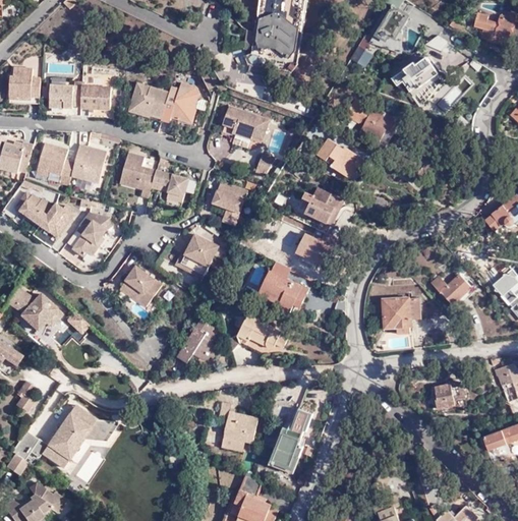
[(257,40),(254,43),(256,49),(244,54),(247,62),(291,69),(297,62),(292,59),(298,51),(294,48),(300,41),(296,38),(301,31),(297,27),(303,20),(299,16),(304,9),(300,5),(304,0),(260,0),(264,8),(259,9),(262,18),(256,20),(260,30),(254,31),(257,40)]
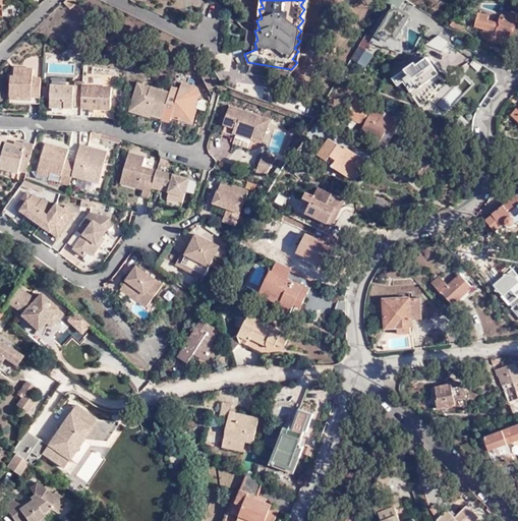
[(397,31),(405,17),(395,10),(388,12),(368,43),(397,52),(397,31)]
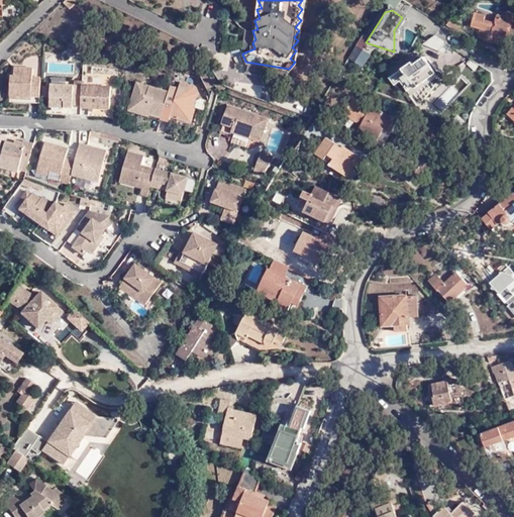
[(508,21),(513,22),(513,17),(513,14),(510,15),(499,12),(496,13),(493,24),(481,21),(482,17),(472,14),(468,27),(478,29),(475,38),(491,42),(493,37),(499,38),(500,35),(504,36),(508,21)]
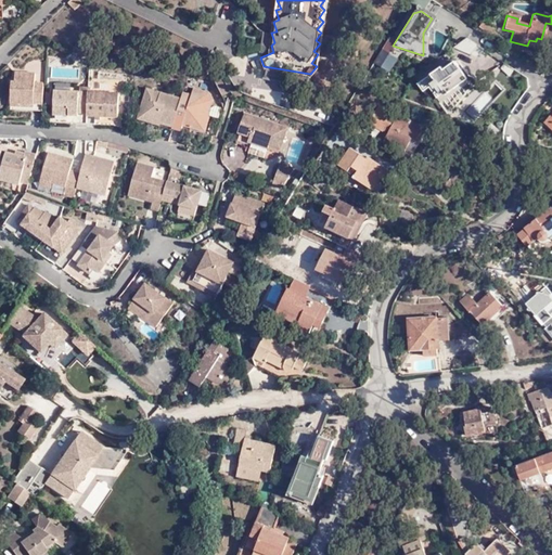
[(491,29),(480,22),(477,28),(487,36),(491,29)]
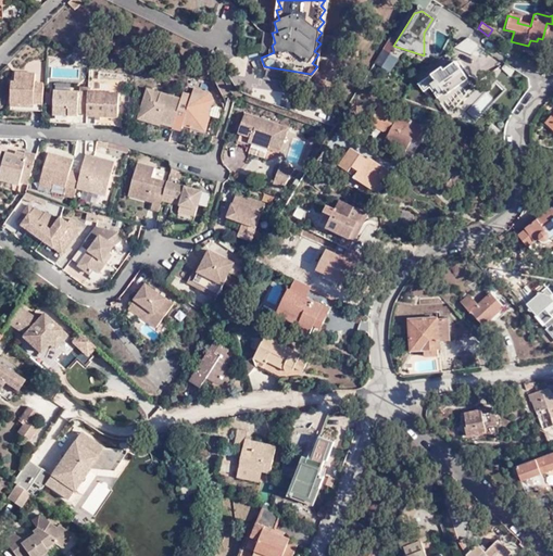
[(552,32),(552,23),(552,24),(547,23),(542,39),(551,41),(552,32)]
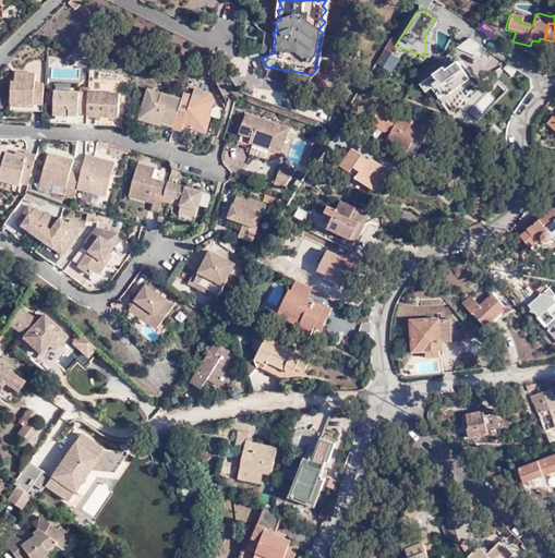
[(270,44),(273,33),(264,29),(262,46),(270,44)]
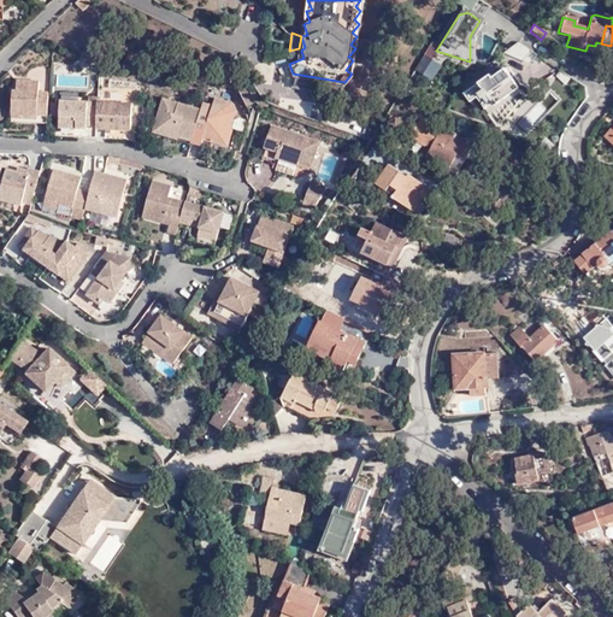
[(532,56),(514,43),(501,53),(523,63),(532,56)]
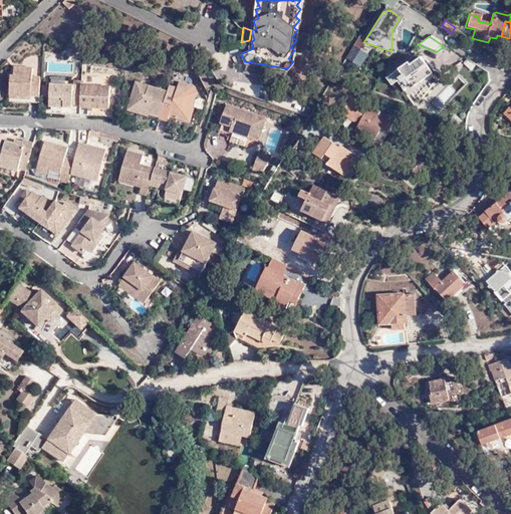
[(429,73),(418,57),(416,58),(413,54),(406,59),(404,60),(405,62),(384,77),(388,82),(394,78),(403,91),(429,73)]
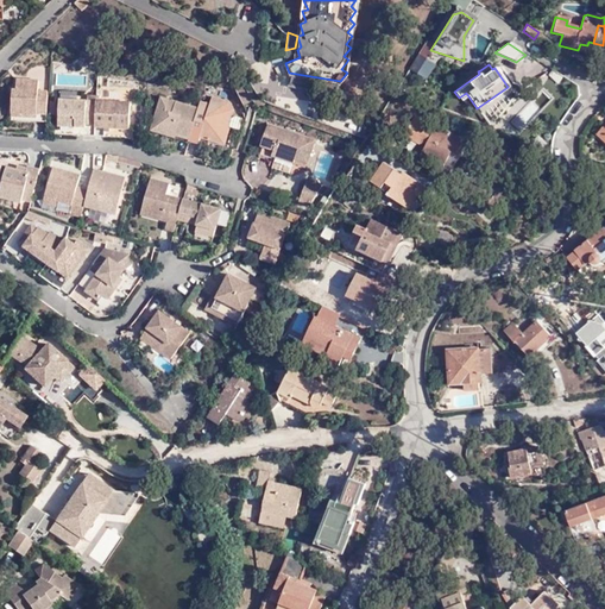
[(54,85),(75,85),(75,75),(54,75),(54,85)]
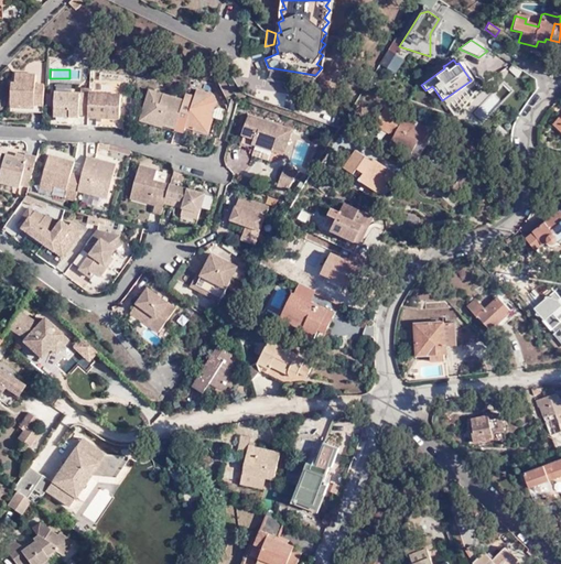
[(10,102),(43,104),(44,83),(34,83),(35,74),(15,73),(15,83),(11,83),(10,102)]
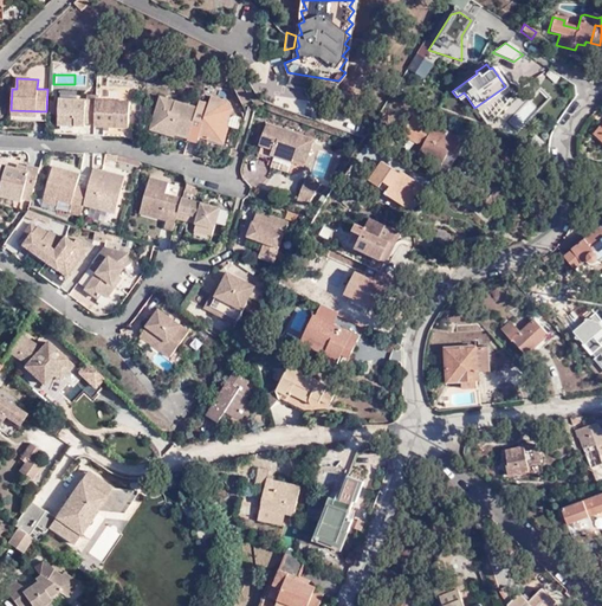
[(207,102),(198,100),(196,105),(187,135),(187,139),(196,141),(199,130),(207,133),(206,137),(222,142),(227,127),(226,124),(231,108),(226,100),(209,95),(207,102)]
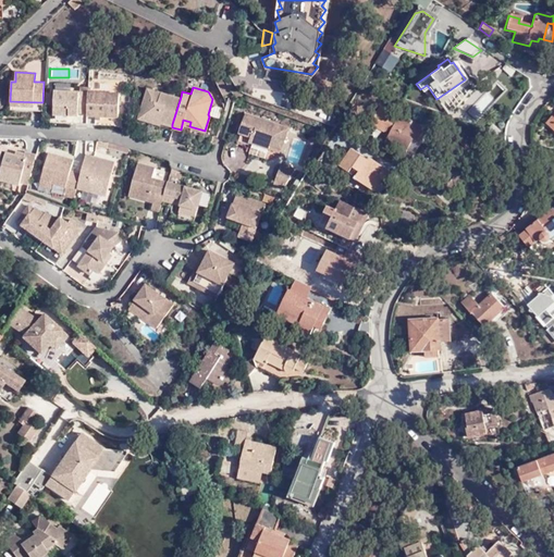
[(147,88),(144,98),(150,100),(152,90),(147,88)]
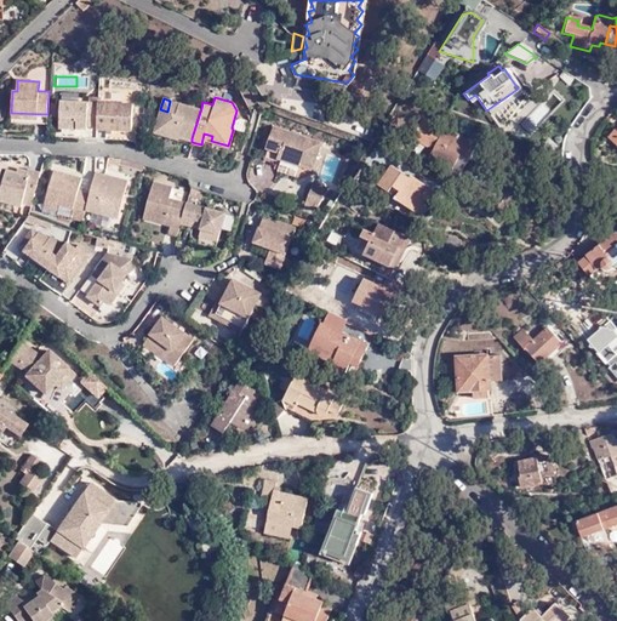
[(97,127),(97,102),(87,102),(60,101),(60,127),(86,129),(86,126),(97,127)]
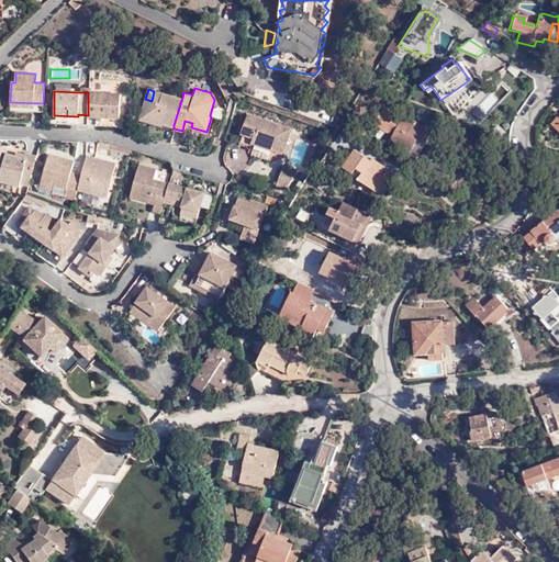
[(161,122),(174,125),(182,98),(154,91),(152,101),(145,99),(138,119),(160,125),(161,122)]
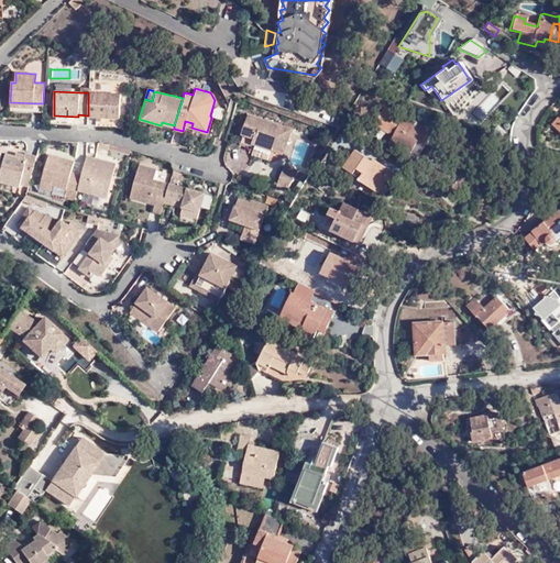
[(120,94),(88,92),(88,116),(119,117),(120,94)]
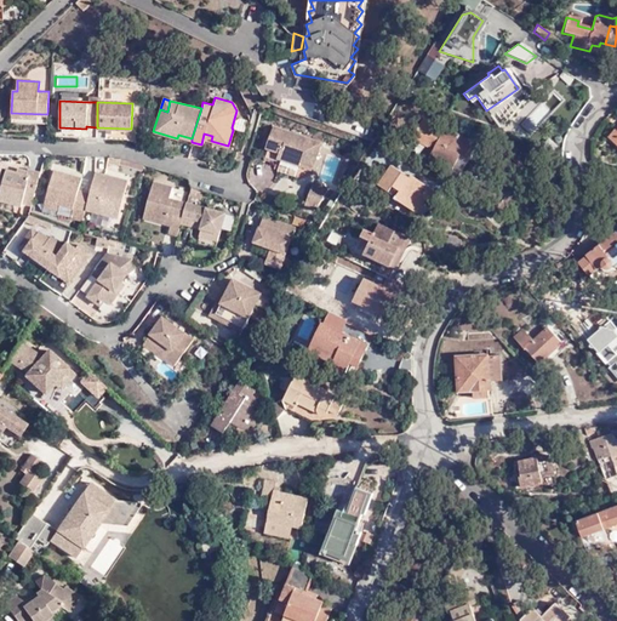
[(426,146),(435,143),(441,131),(420,119),(412,134),(420,138),(421,143),(426,146)]
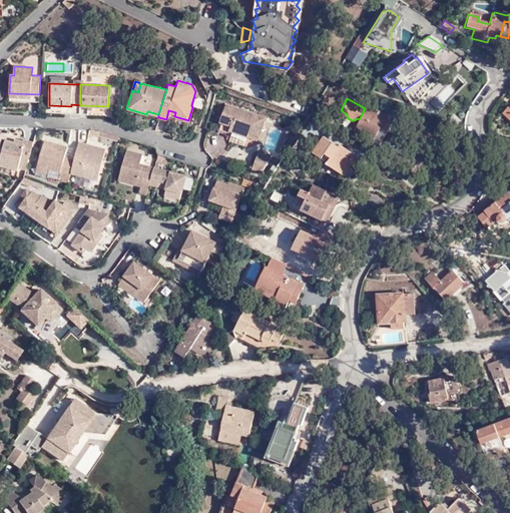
[(234,123),(232,130),(247,135),(248,132),(259,135),(265,116),(224,103),(220,118),(222,119),(219,129),(228,132),(229,129),(229,124),(230,122),(234,123)]
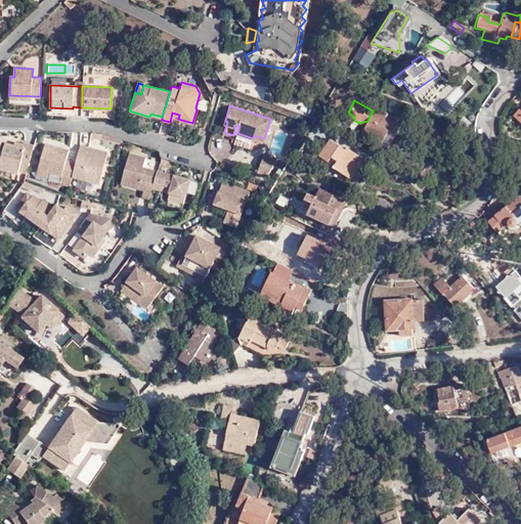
[(360,133),(383,146),(397,121),(375,108),(373,111),(367,121),(360,133)]
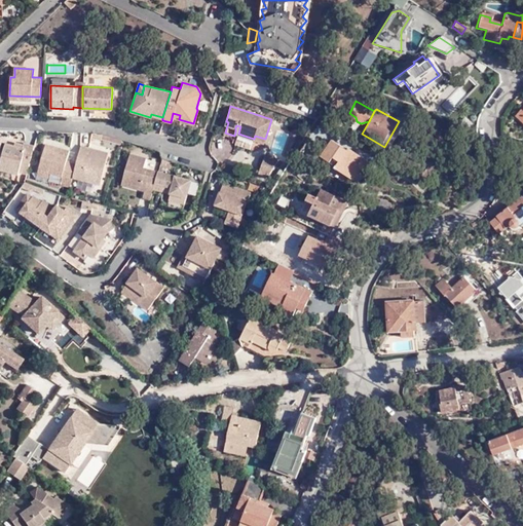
[(512,116),(522,125),(522,109),(520,112),(519,110),(512,116)]
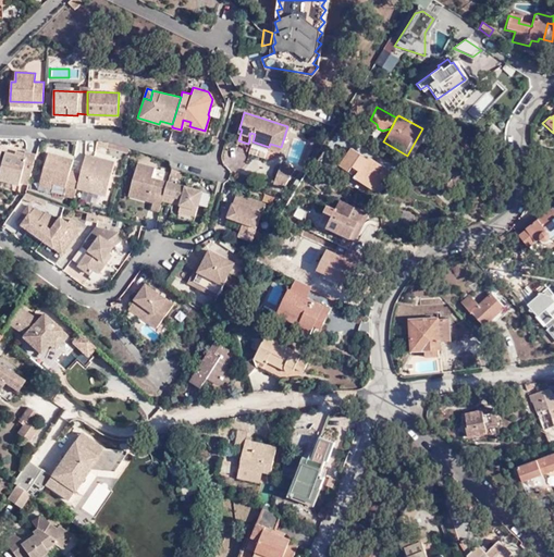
[(427,131),(422,128),(407,156),(411,158),(427,131)]
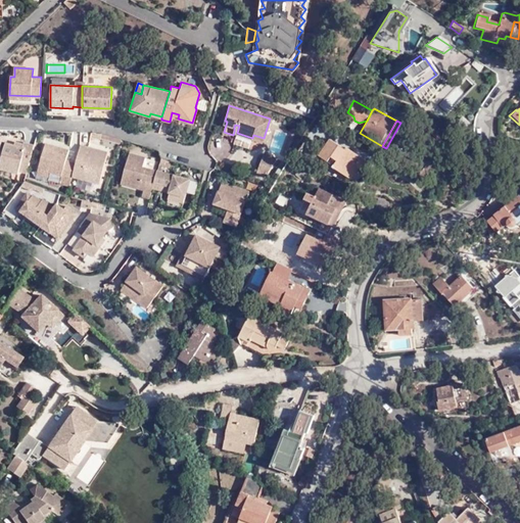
[(266,149),(275,153),(282,137),(273,133),(266,149)]
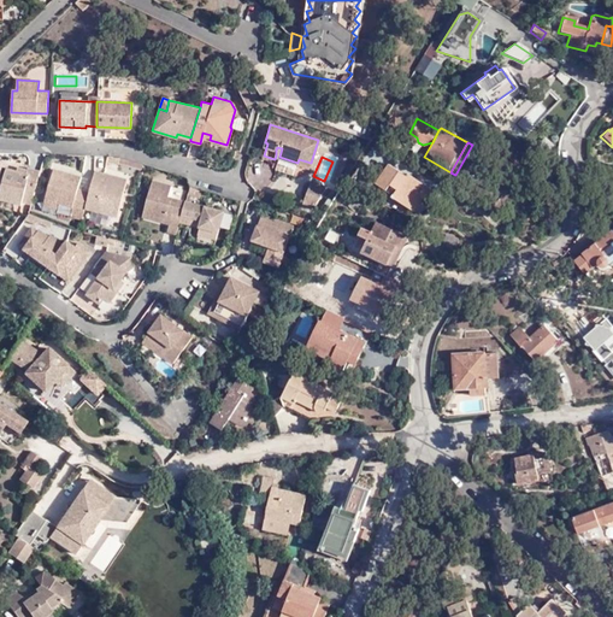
[(30,204),(39,171),(27,168),(27,170),(17,168),(16,170),(0,166),(0,178),(3,180),(0,187),(0,200),(21,205),(22,201),(30,204)]
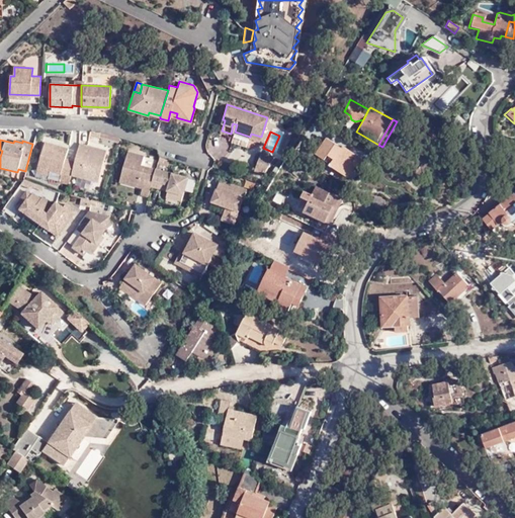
[(326,155),(331,158),(335,151),(333,149),(335,146),(326,140),(321,147),(322,148),(317,157),(322,160),(326,155)]
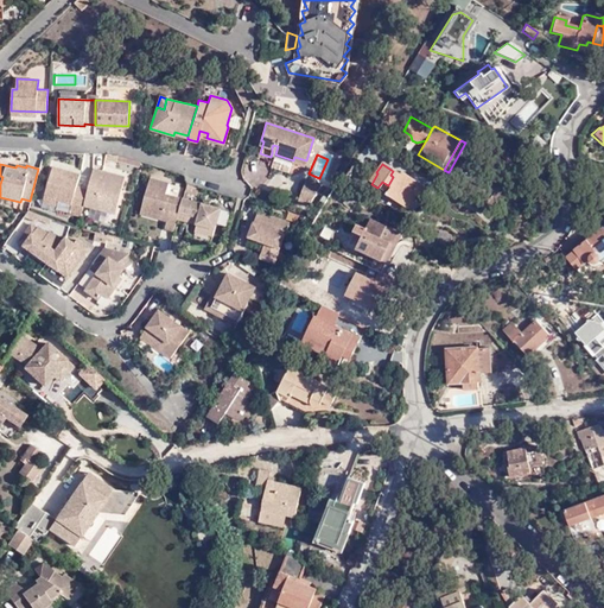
[(83,204),(88,189),(76,187),(80,173),(52,166),(43,201),(56,204),(57,200),(71,203),(70,210),(81,213),(83,204)]
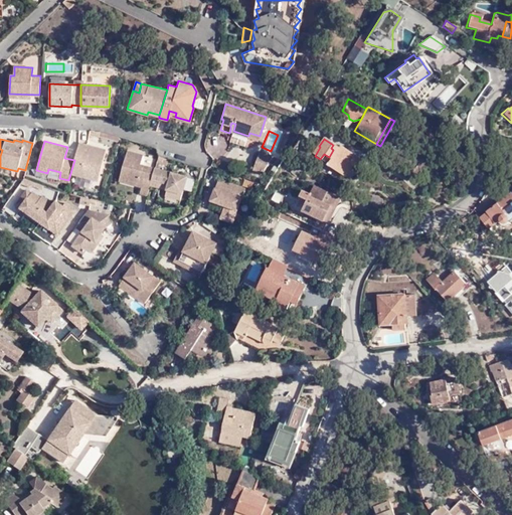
[(105,149),(79,142),(70,173),(98,179),(105,149)]
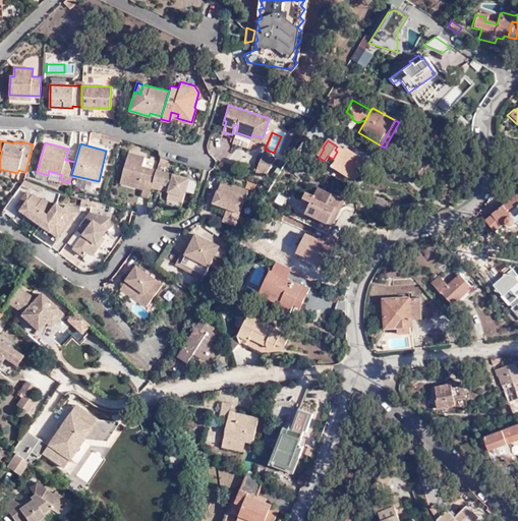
[(340,149),(337,152),(333,159),(328,166),(344,177),(351,166),(355,169),(360,160),(341,147),(340,149)]
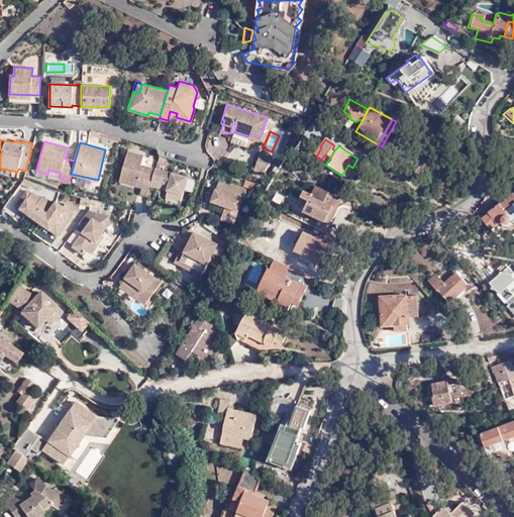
[(275,156),(262,150),(254,169),(264,172),(275,156)]
